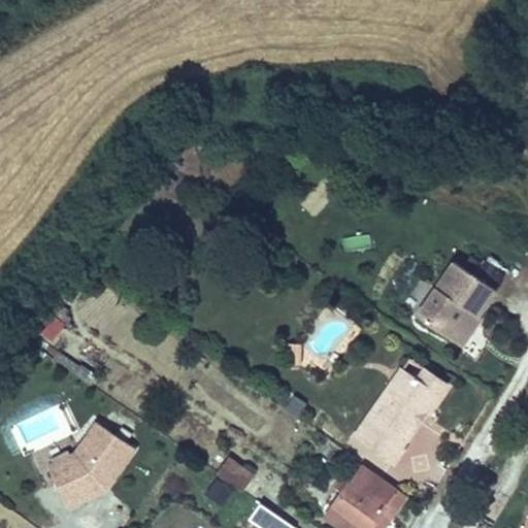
[(470,310),(477,316),(493,292),(452,264),(418,317),(452,339),(470,310)]
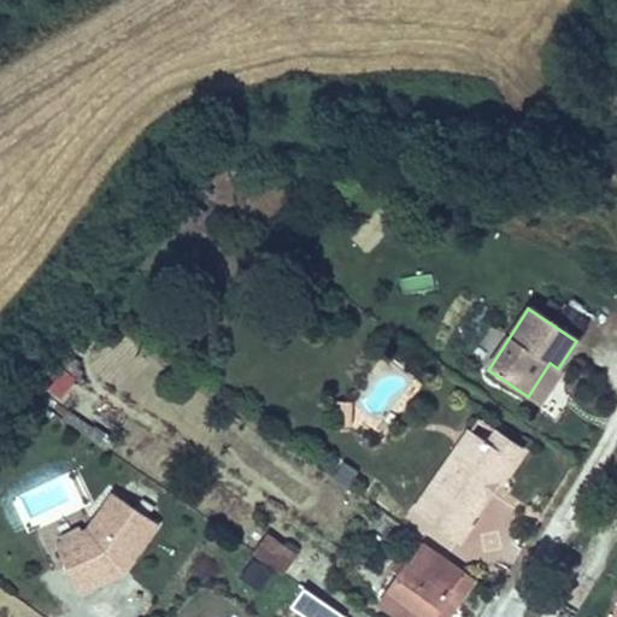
[(528,397),(541,405),(563,371),(558,369),(550,363),(528,397)]
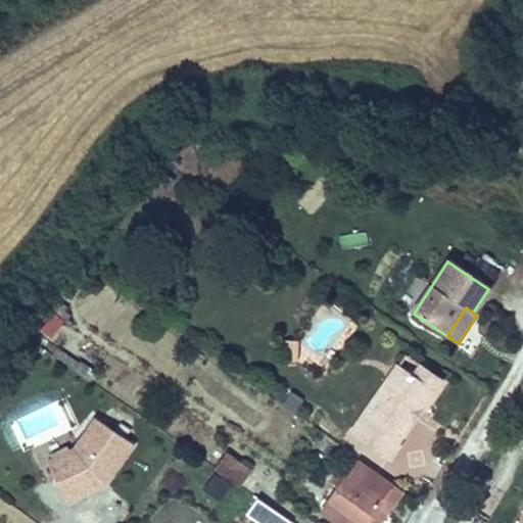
[(281,355),(297,361),(303,341),(287,336),(281,355)]
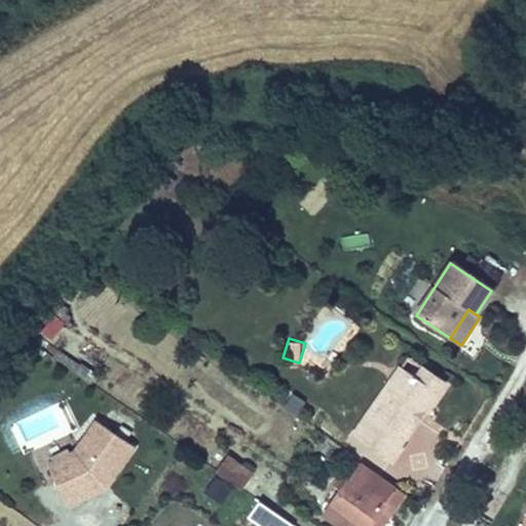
[(440,398),(448,385),(407,355),(399,368),(405,373),(440,398)]
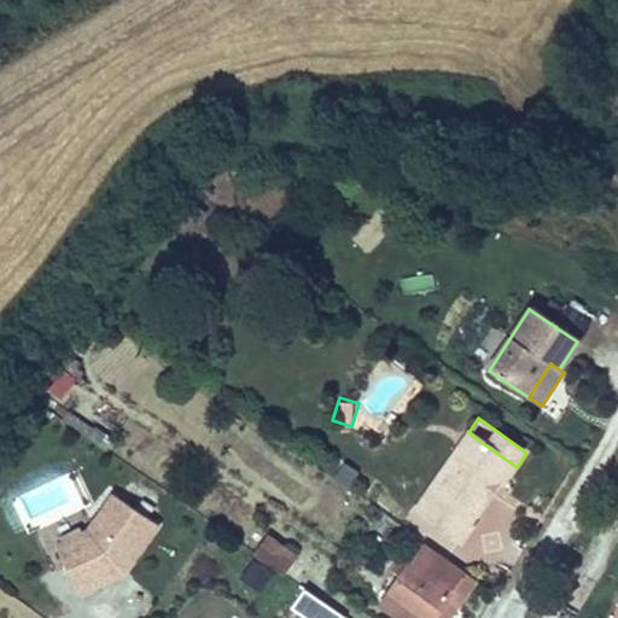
[(456,449),(464,455),(476,438),(468,432),(456,449)]
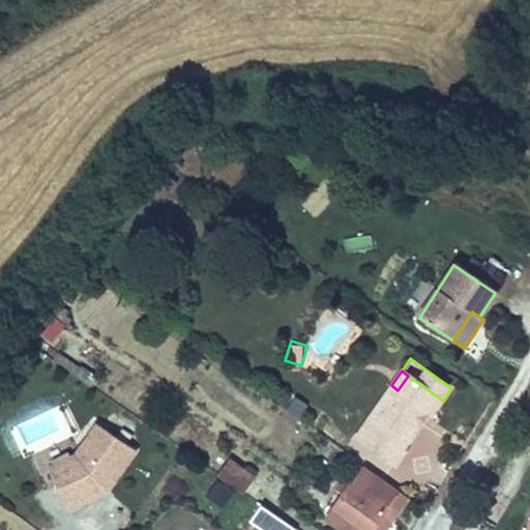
[(354,438),(395,467),(443,401),(408,376),(398,390),(391,385),(354,438)]
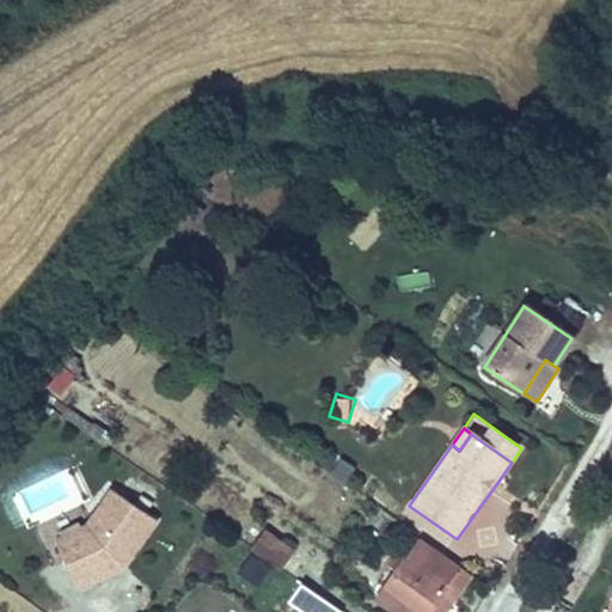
[(127,569),(159,522),(110,490),(86,525),(81,527),(60,538),(54,540),(79,591),(127,569)]
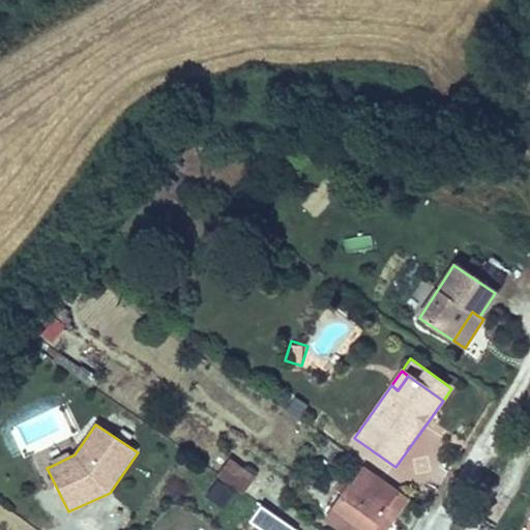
[(46,453),(52,466),(70,457),(65,444),(46,453)]
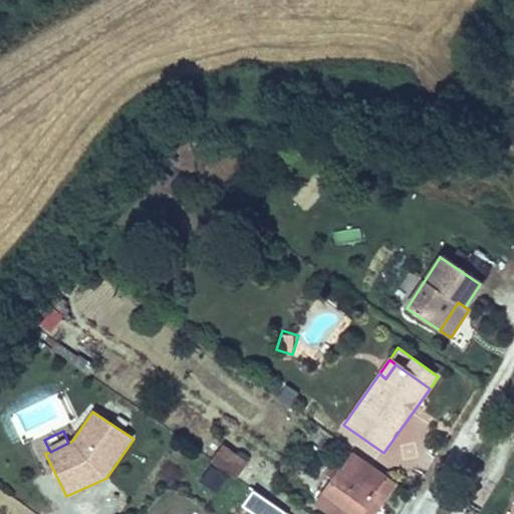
[(238,477),(247,463),(222,447),(213,461),(238,477)]
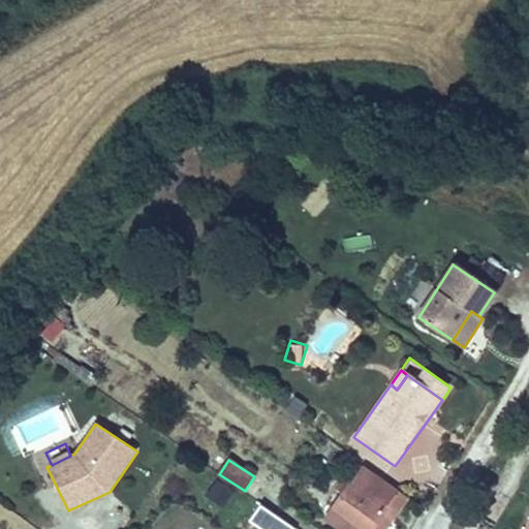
[(333,507),(362,528),(370,528),(397,492),(362,466),(347,487),(336,478),(327,492),(338,500),(333,507)]
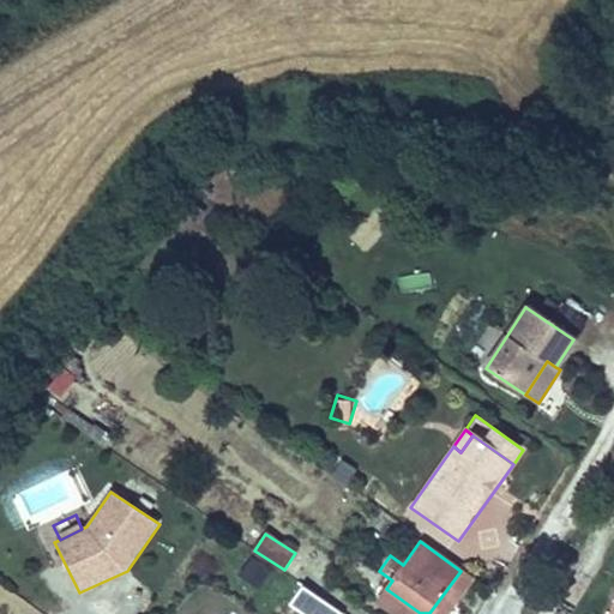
[(262,588),(272,572),(254,559),(244,575),(262,588)]
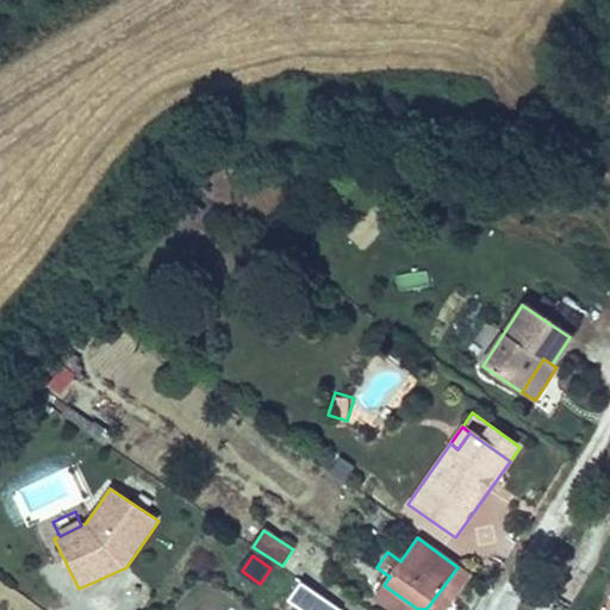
[(458,567),(427,609),(417,609),(384,585),(374,598),(391,609),(446,609),(471,577),(458,567)]
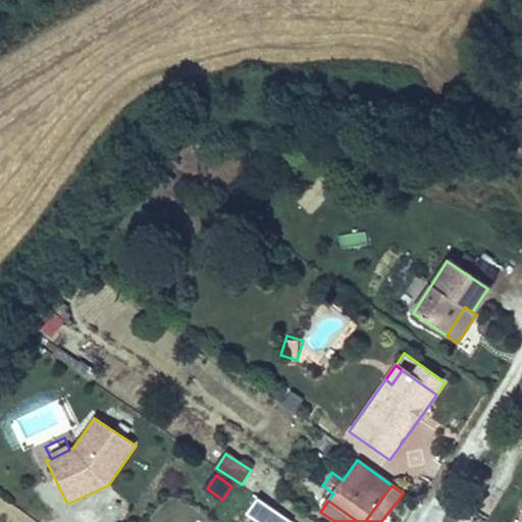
[(263,521),(292,521),(294,519),(258,496),(247,511),(263,521)]
